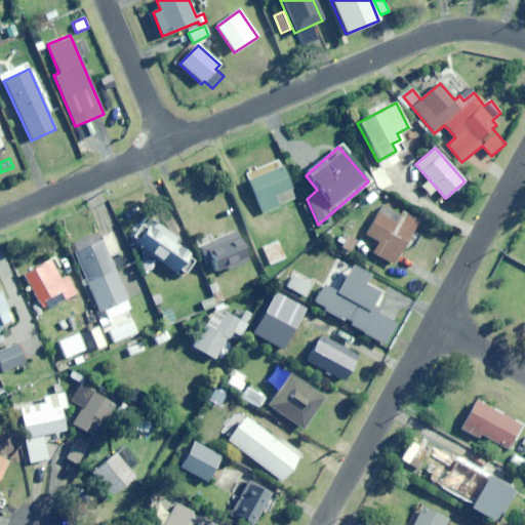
[(273,196),(290,189),(280,165),(247,178),(263,213),(278,207),(273,196)]
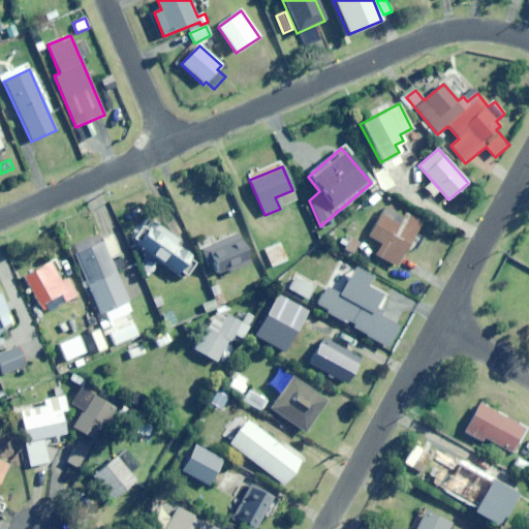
[(400,212),(398,216),(385,209),(369,238),(382,245),(376,256),(397,268),(421,224),(400,212)]
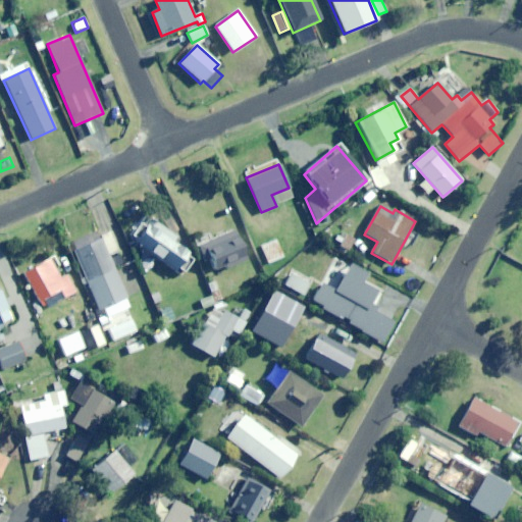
[(150,219),(134,243),(179,275),(193,256),(172,242),(175,238),(150,219)]
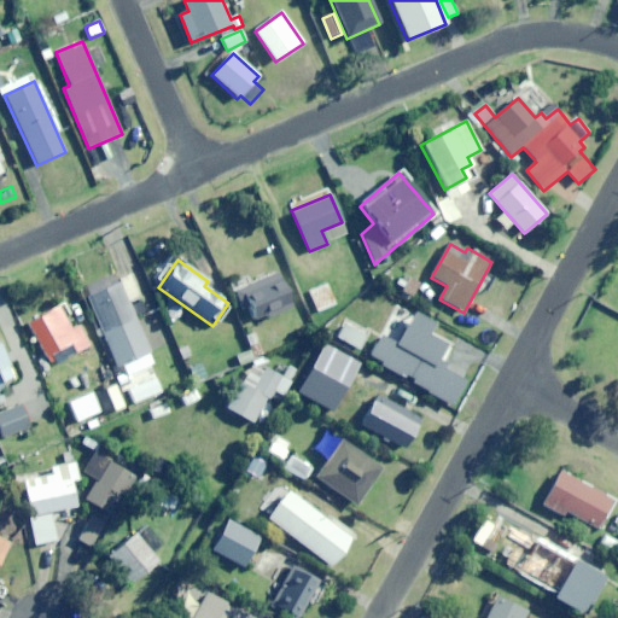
[(255,324),(292,308),(279,274),(234,291),(239,303),(245,301),(255,324)]
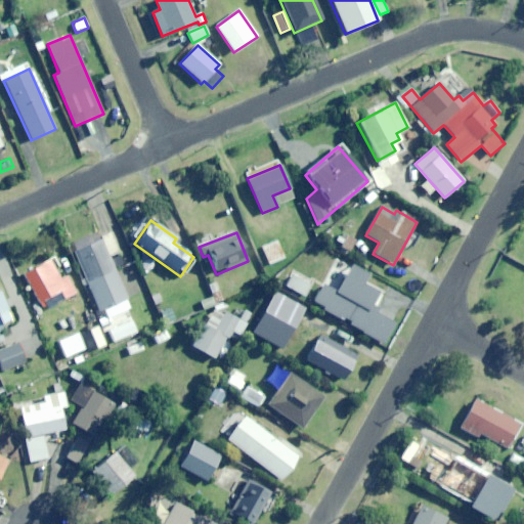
[(104,320),(131,308),(97,233),(71,246),(104,320)]
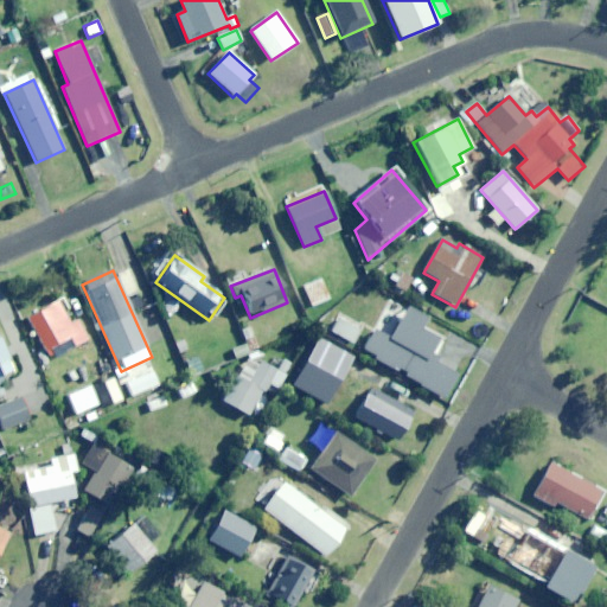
[(311,307),(330,299),(321,280),(302,287),(311,307)]
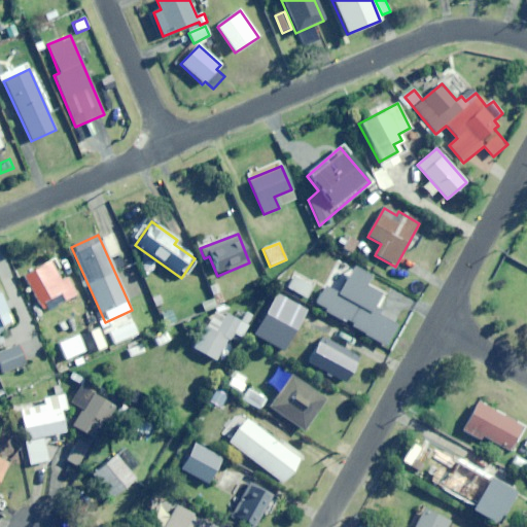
[(68,278),(62,281),(51,261),(24,276),(38,305),(60,293),(64,302),(76,295),(68,278)]
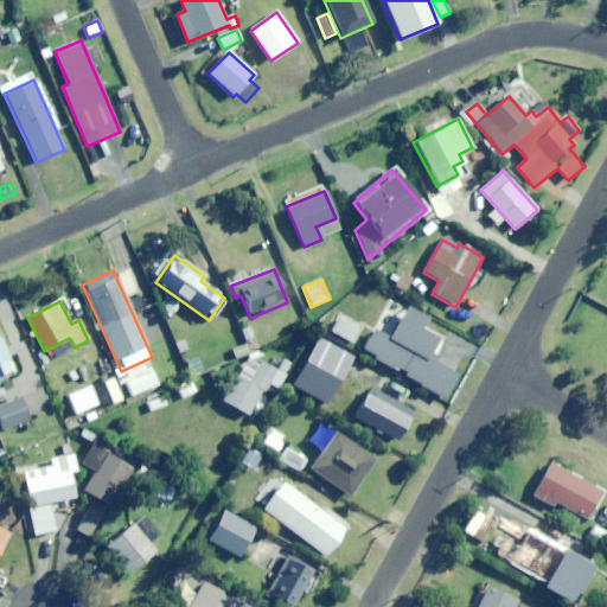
[(422,328),(428,319),(408,307),(389,339),(375,331),(363,351),(448,402),(462,378),(427,357),(439,338),(422,328)]
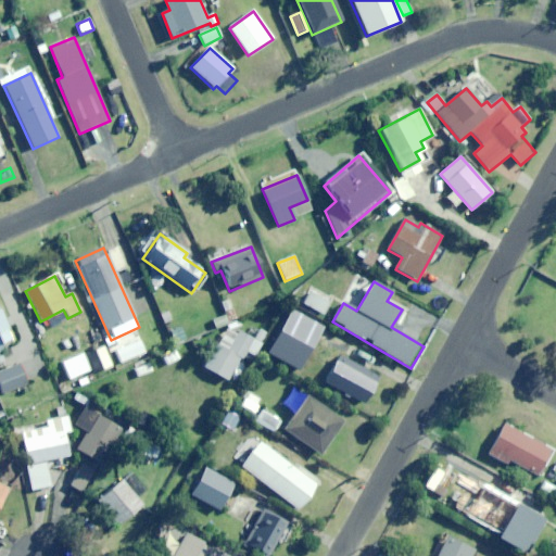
[(323,316),(332,300),(313,288),(303,304),(323,316)]
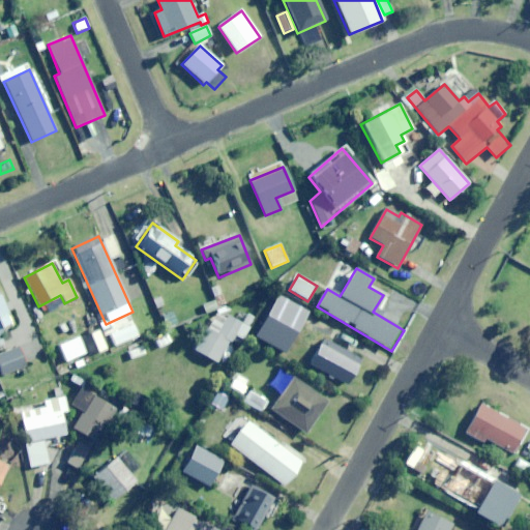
[(295,328),(305,310),(275,294),(266,313),(295,328)]
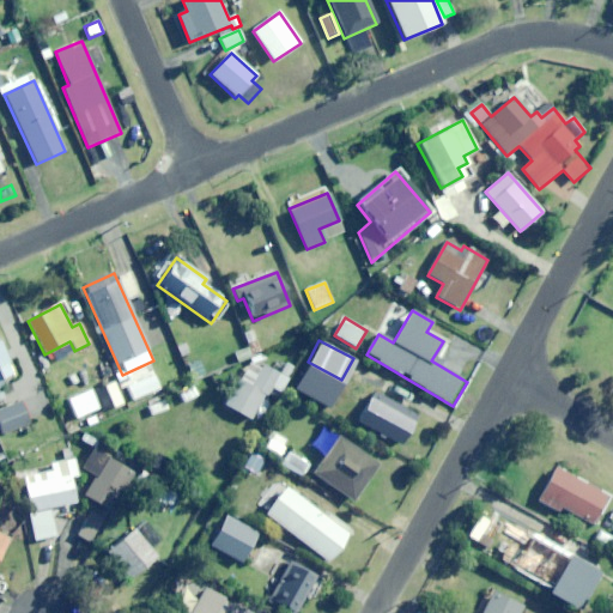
[(248,349),(234,353),(237,363),(252,358),(248,349)]
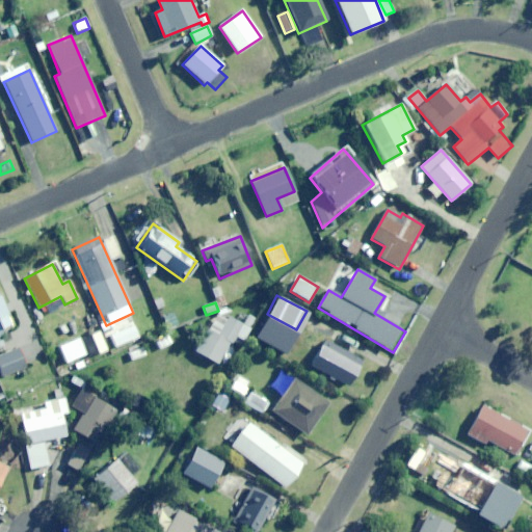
[(233,319),(236,314),(223,306),(195,351),(217,365),(241,324),(233,319)]
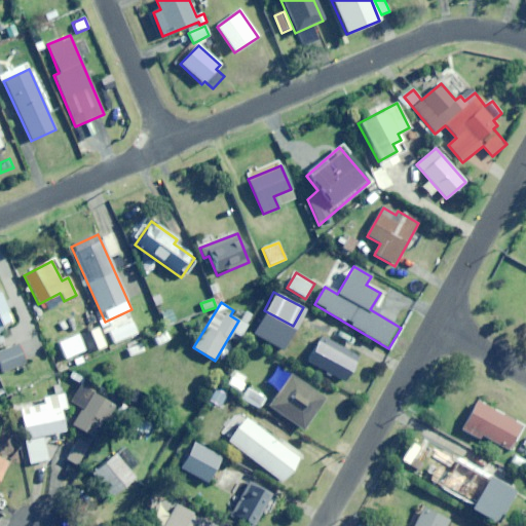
[(94,344),(103,340),(96,322),(86,326),(94,344)]
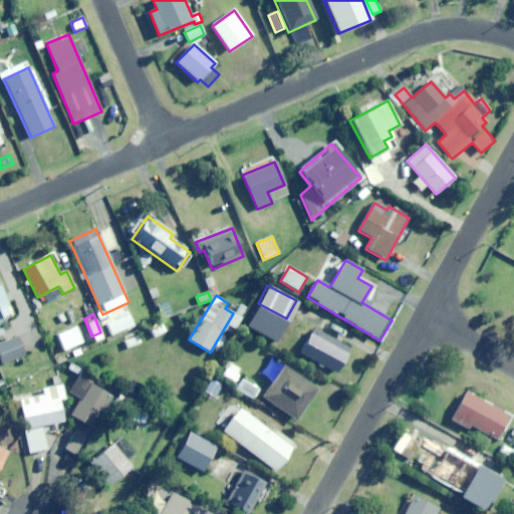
[(73,344),(81,340),(75,329),(67,333),(73,344)]
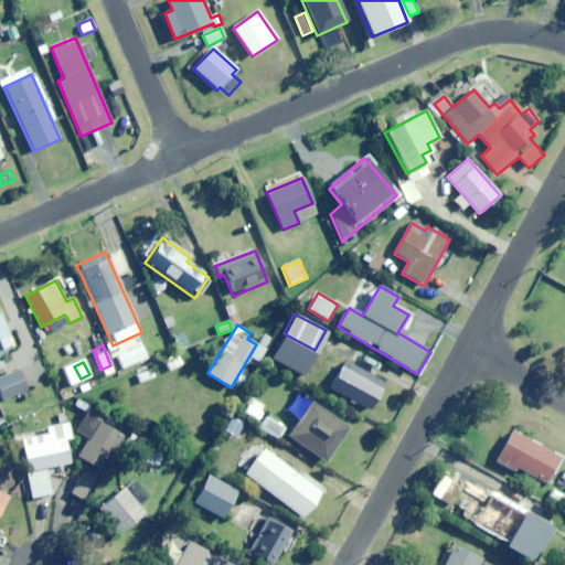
[(370,412),(384,384),(344,362),(329,390),(370,412)]
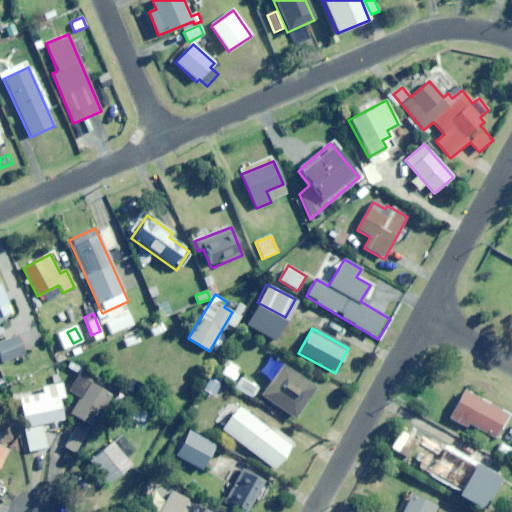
[(127,348),(139,343),(135,334),(123,339),(127,348)]
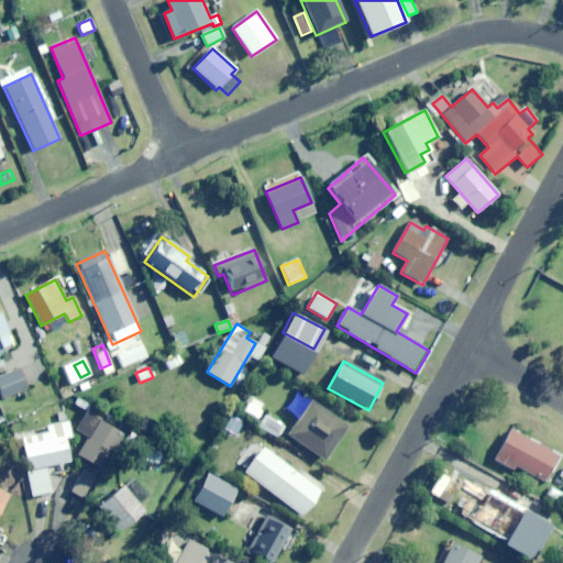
[(0,393),(2,399),(28,389),(20,370),(0,376),(0,393)]
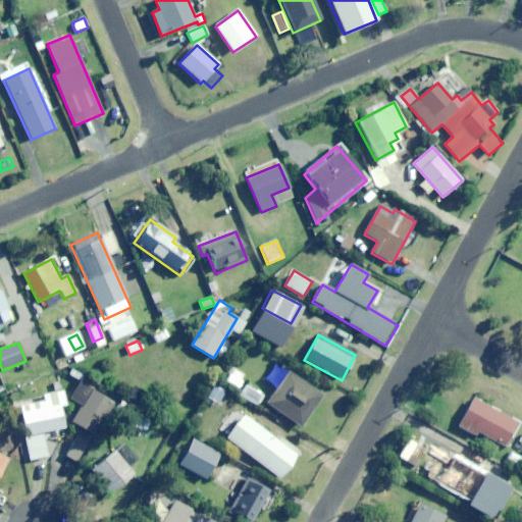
[(300,427),(322,396),(278,365),(267,380),(278,387),(266,404),(300,427)]
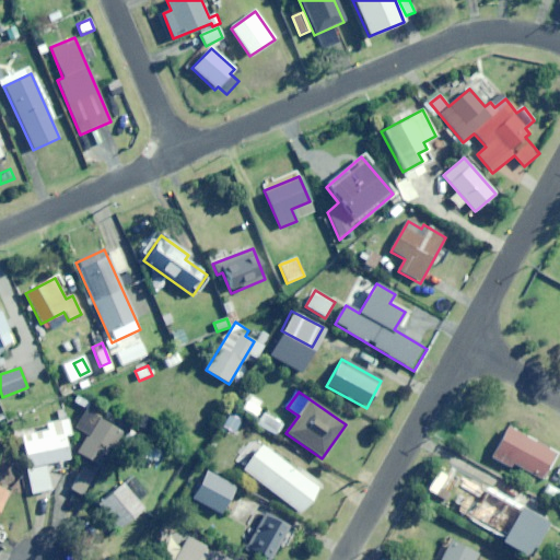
[(258,419),(266,404),(249,395),(242,410),(258,419)]
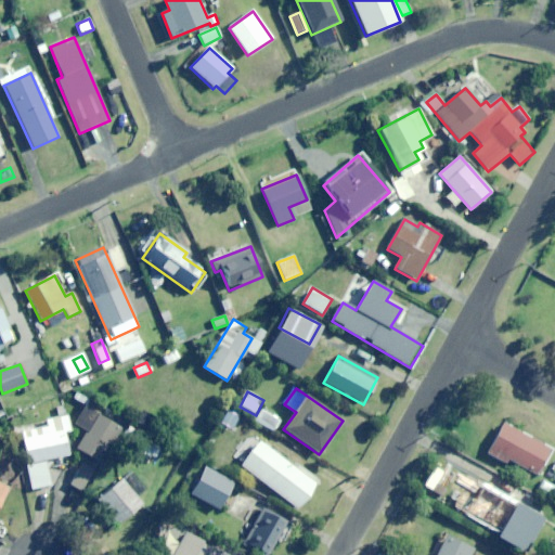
[(71,431),(65,407),(56,408),(59,417),(46,421),(47,427),(20,433),(31,490),(52,487),(47,460),(68,455),(64,433),(71,431)]
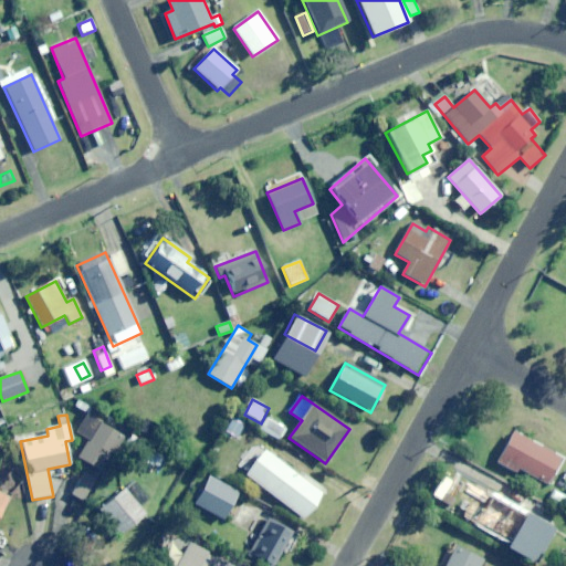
[(281,441),(287,429),(266,418),(260,431),(281,441)]
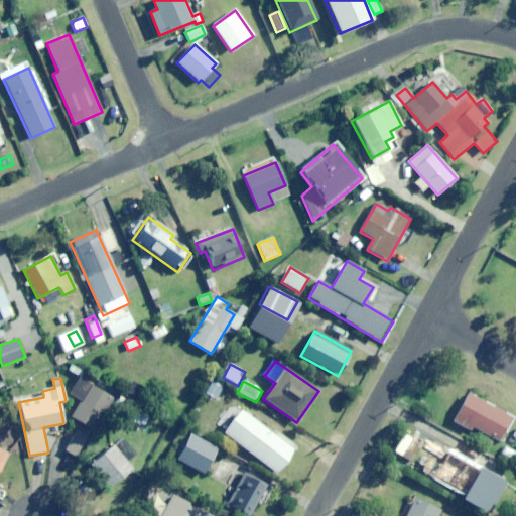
[(140,402),(147,392),(133,383),(126,393),(140,402)]
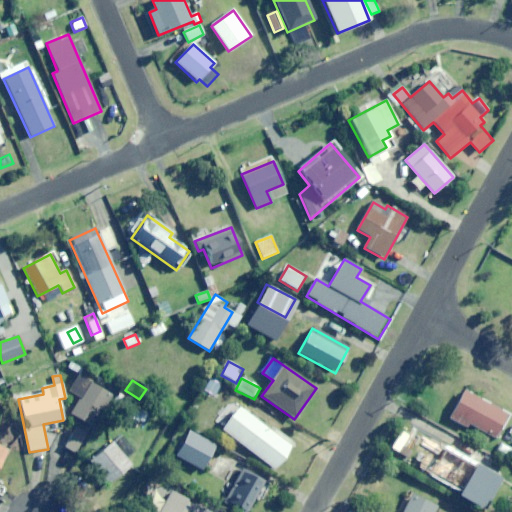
[(89,426),(110,394),(90,382),(70,414),(89,426)]
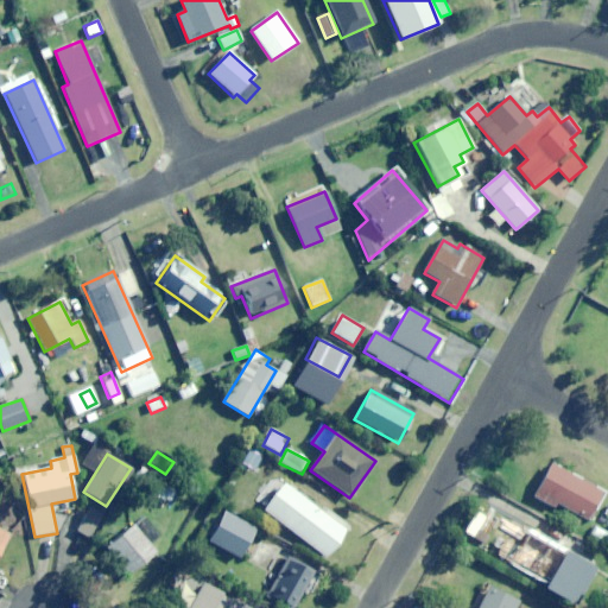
[(589,521),(605,493),(550,464),(533,498),(553,508),(556,505),(589,521)]
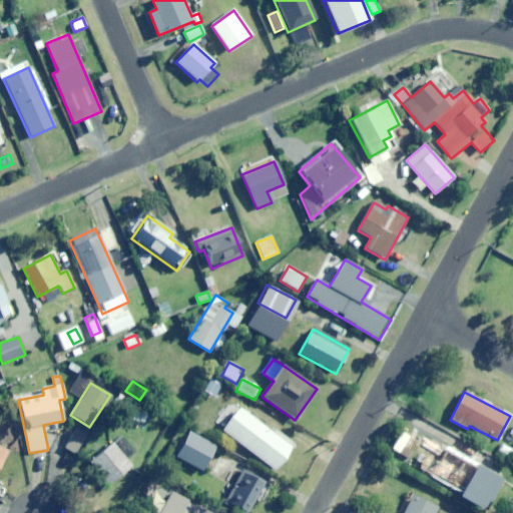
[(138,423),(142,412),(126,407),(123,418),(138,423)]
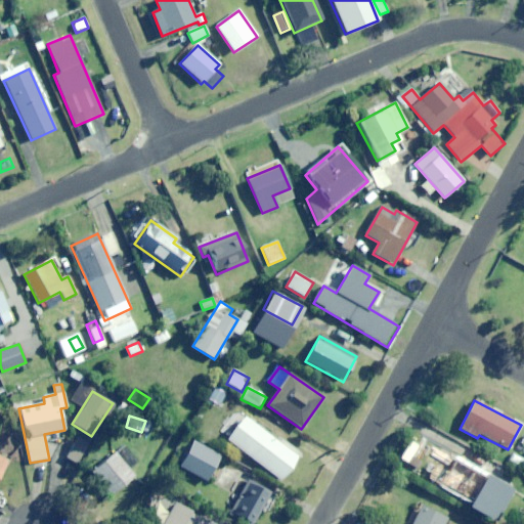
[(281,481),(299,457),(245,417),(227,440),(281,481)]
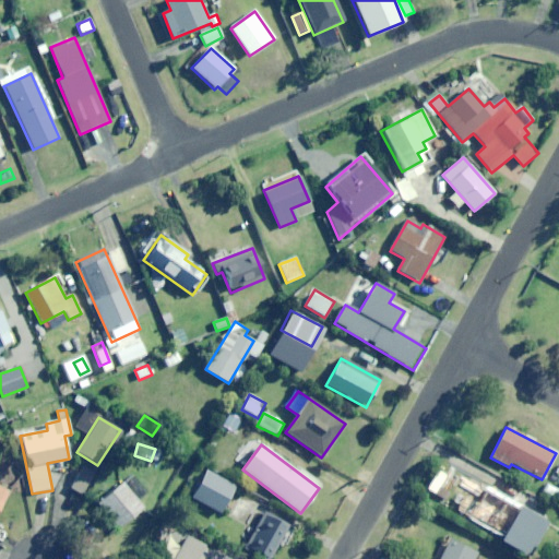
[(82,496),(95,473),(84,466),(71,489),(82,496)]
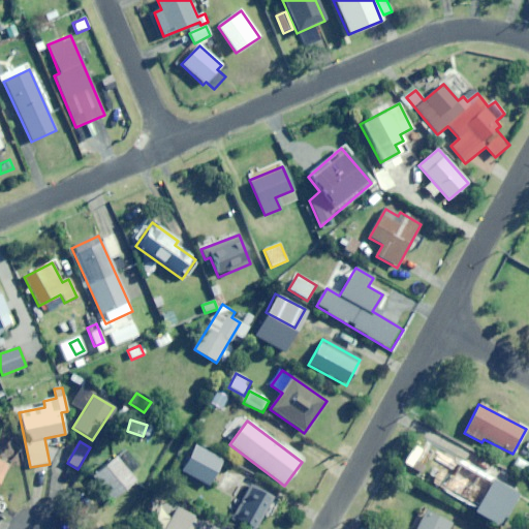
[(209,487),(223,461),(195,446),(181,472),(209,487)]
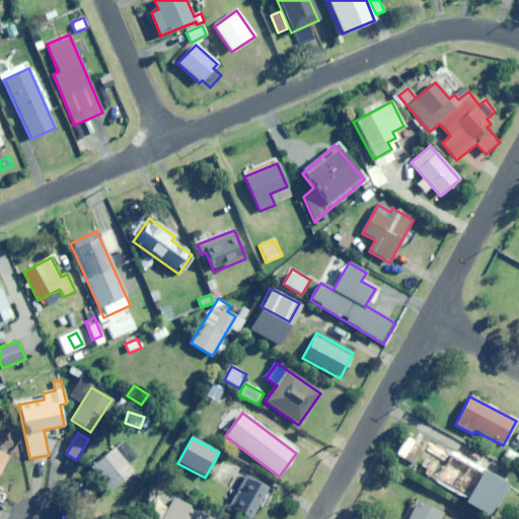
[(108,492),(132,471),(113,448),(89,468),(108,492)]
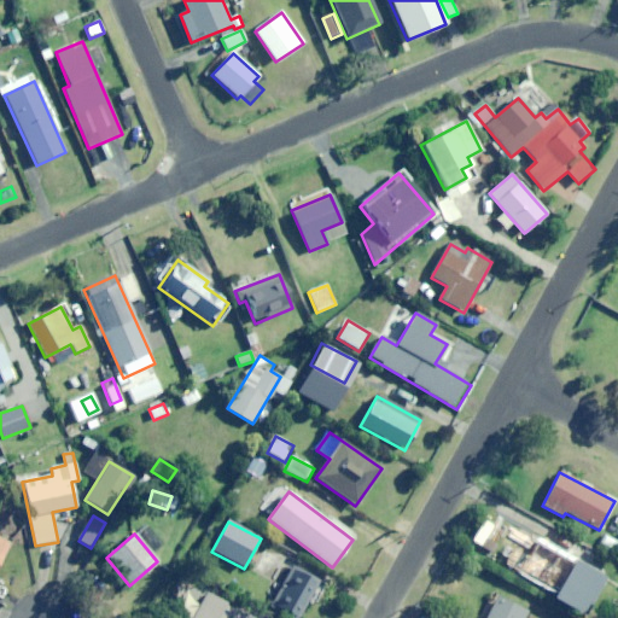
[(616,553),(617,549),(617,542),(605,535),(600,544),(616,553)]
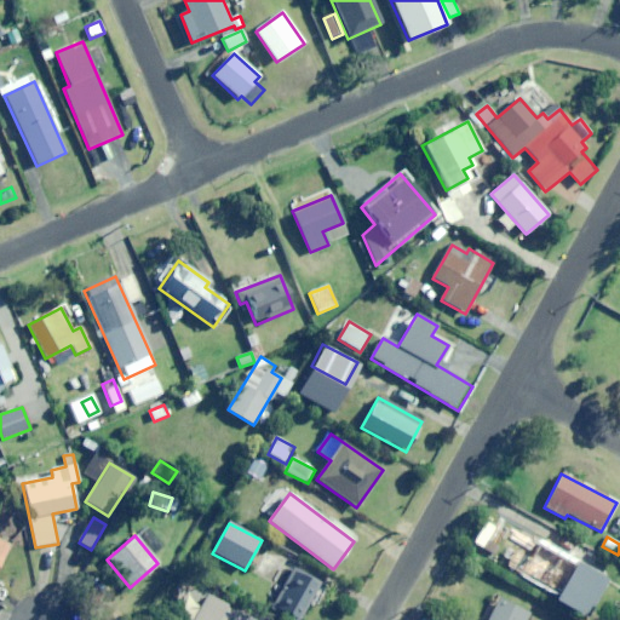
[(584,618),(606,580),(539,540),(520,574),(556,596),(554,600),(584,618)]
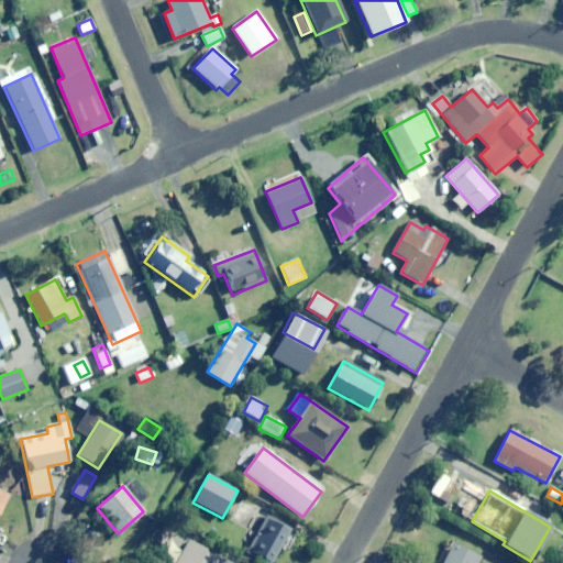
[(269,562),(271,562),(289,529),(267,517),(250,552),(269,562)]
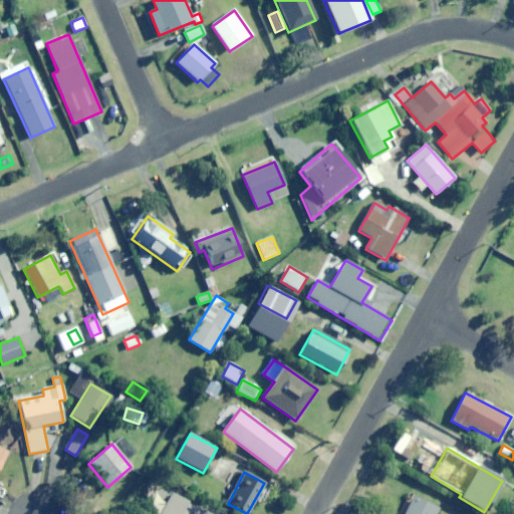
[(221,513),(175,489),(160,513),(221,513)]
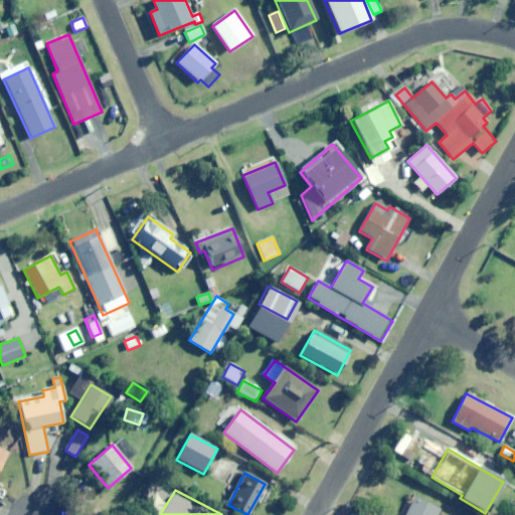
[(437,514),(439,510),(413,498),(404,514),(437,514)]
